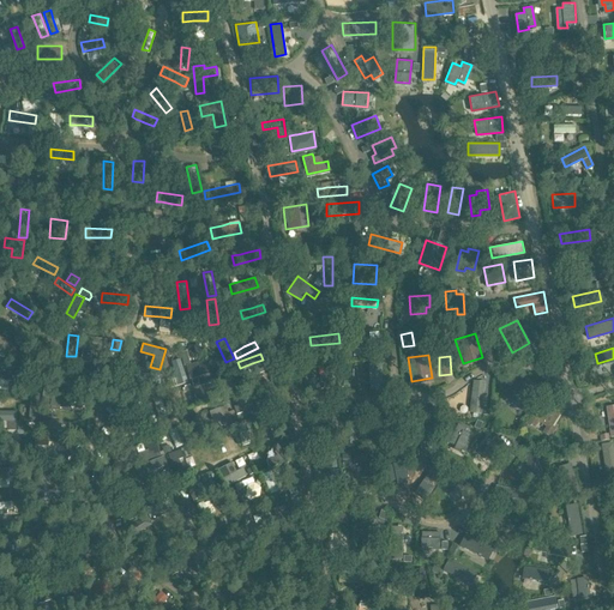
[(181,357),(172,360),(178,375),(180,382),(188,380),(181,357)]
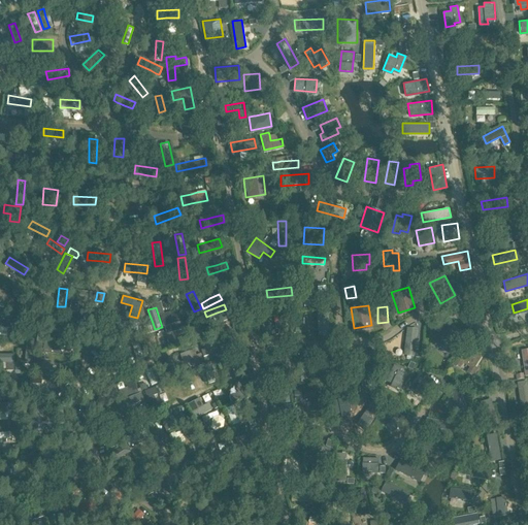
[(179,307),(160,313),(163,325),(183,320),(179,307)]
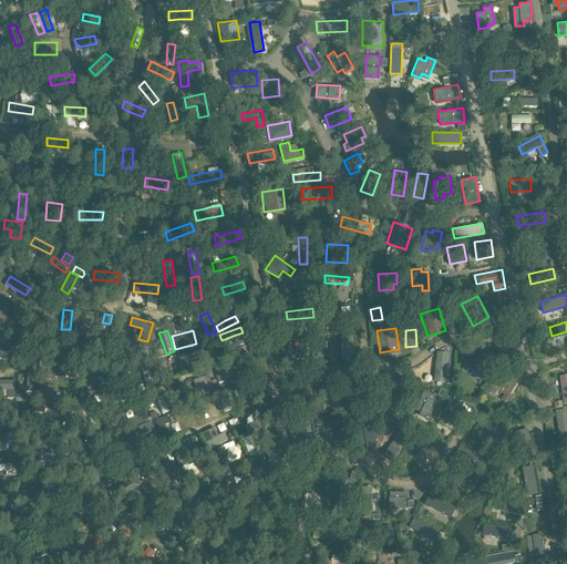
[(341,331),(341,359),(353,359),(352,330),(341,331)]
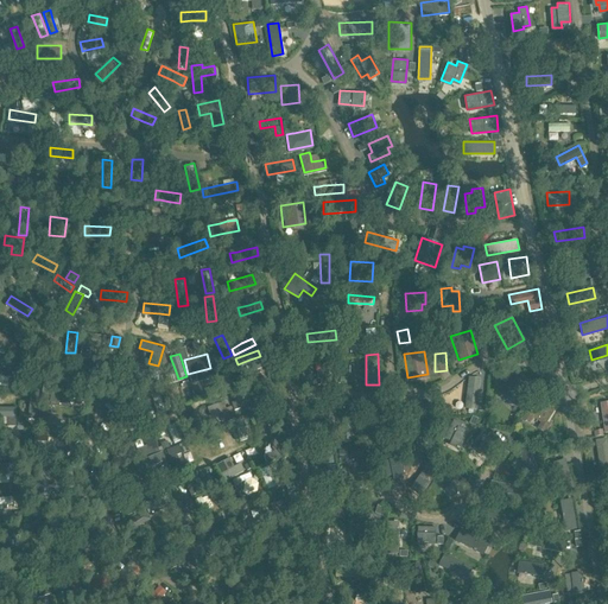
[(39,361),(36,370),(61,379),(64,369),(63,368),(43,362),(39,361)]
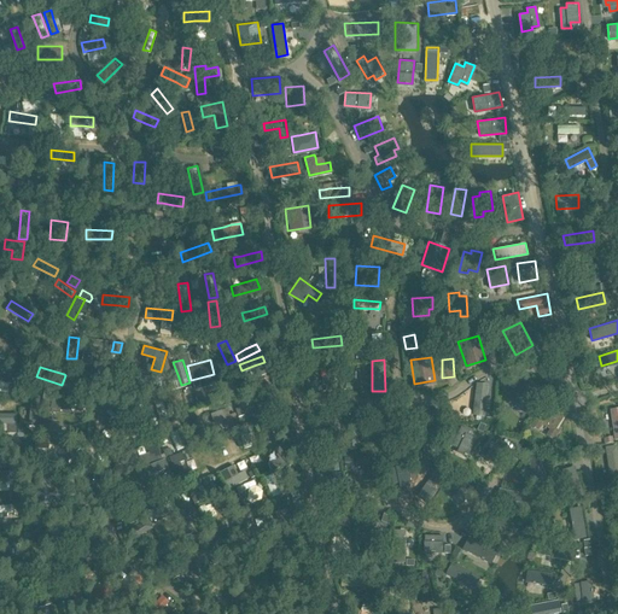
[(222,369),(214,373),(221,392),(231,389),(222,369)]
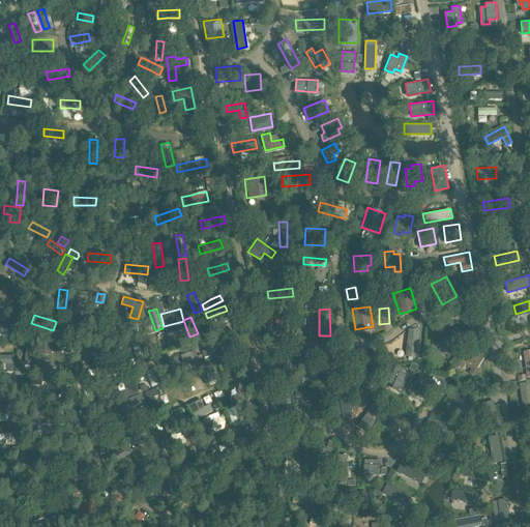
[(0,319),(0,325),(8,327),(11,327),(12,321),(0,319)]
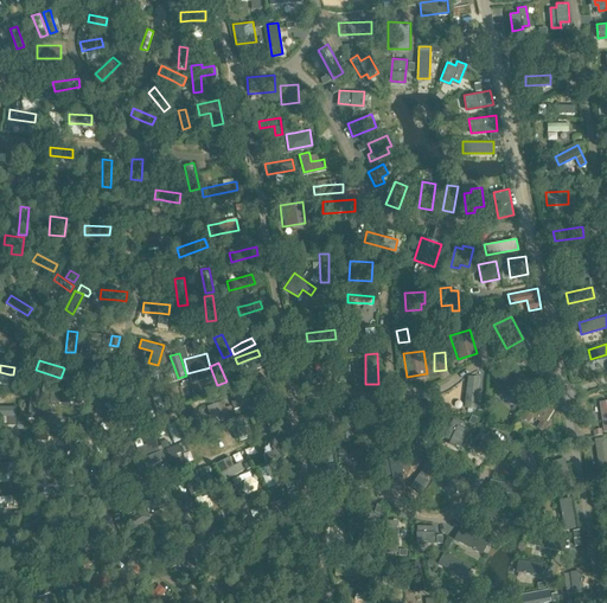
[(133,367),(132,374),(147,376),(154,377),(158,377),(159,370),(133,367)]
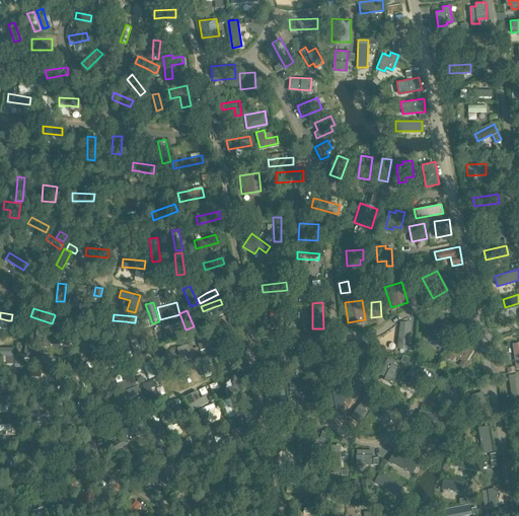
[(179,315),(162,319),(164,326),(174,323),(181,321),(179,315)]
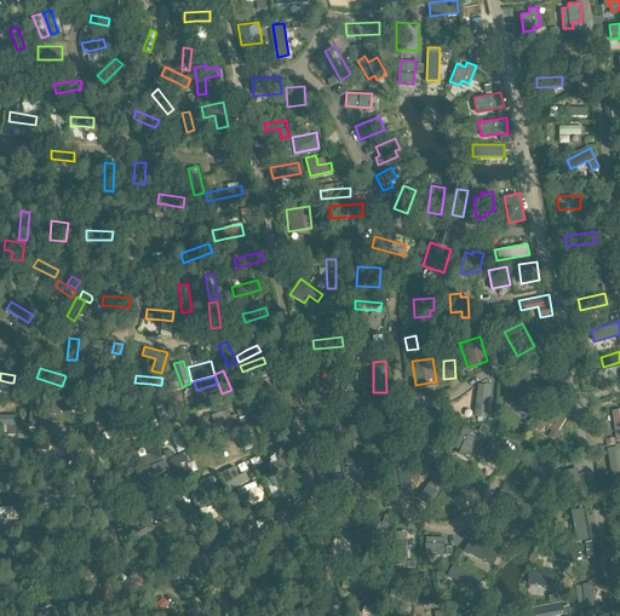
[(547,393),(529,378),(511,398),(530,414),(547,393)]
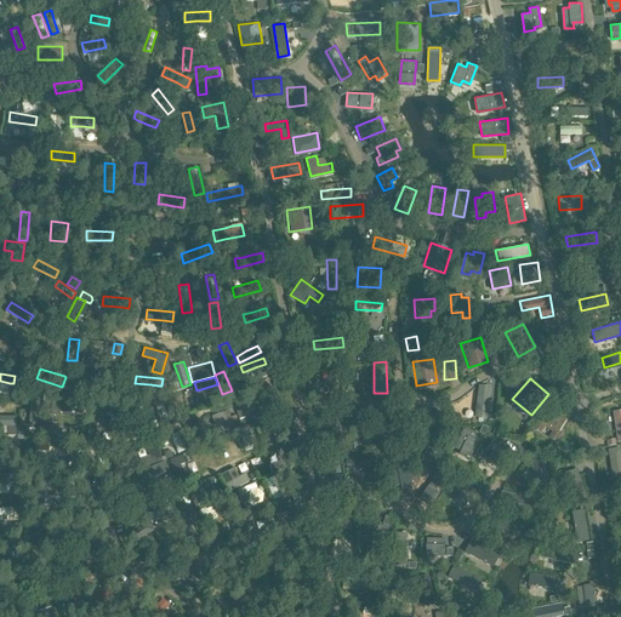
[(478,383),(474,415),(488,416),(491,384),(478,383)]
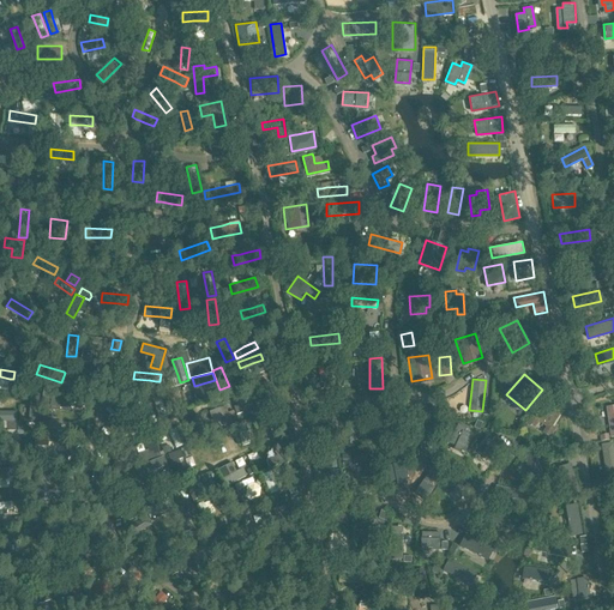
[(31,392),(29,418),(37,418),(40,392),(31,392)]
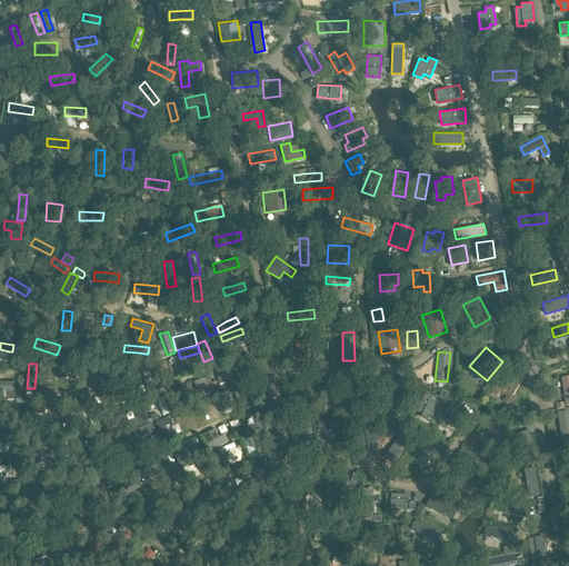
[(148,365),(141,367),(148,386),(155,384),(148,365)]
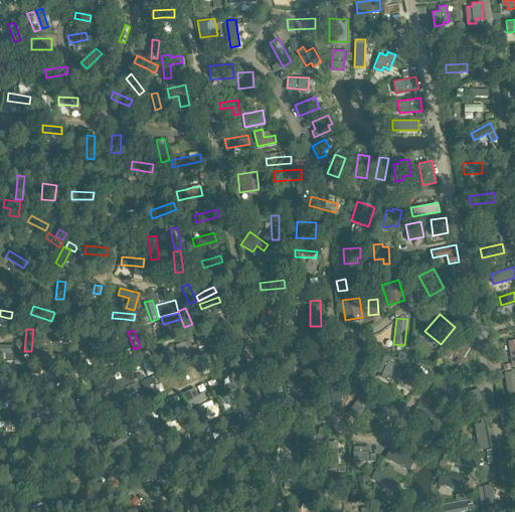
[(43,331),(42,338),(63,342),(64,335),(49,332),(43,331)]
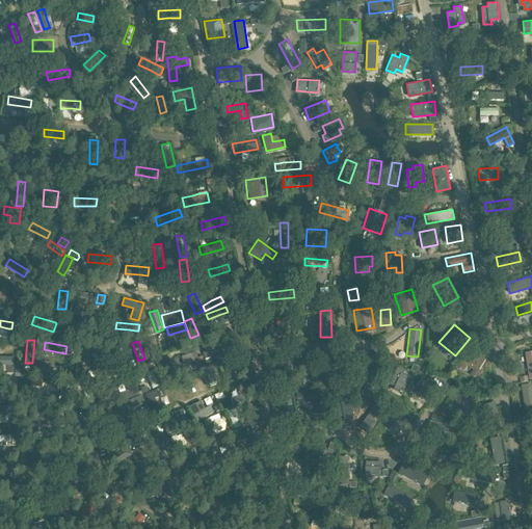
[(488,354),(472,345),(468,352),(464,350),(456,365),(463,369),(467,365),(473,368),(471,373),(477,377),(483,367),(481,366),(488,354)]
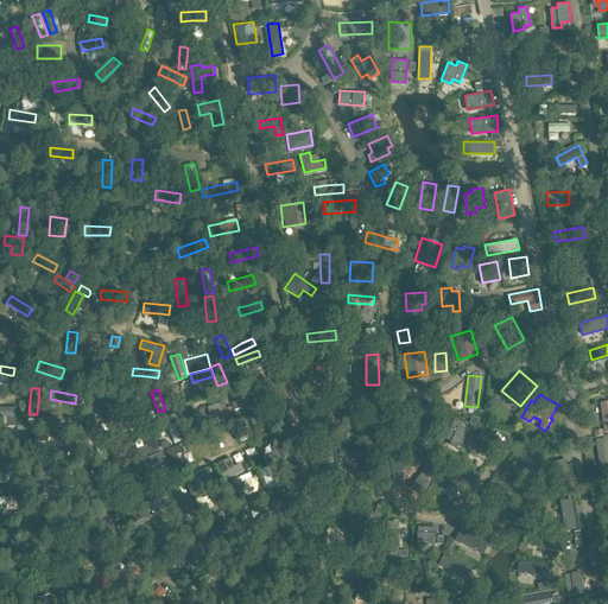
[(134,396),(131,418),(138,419),(140,398),(134,396)]
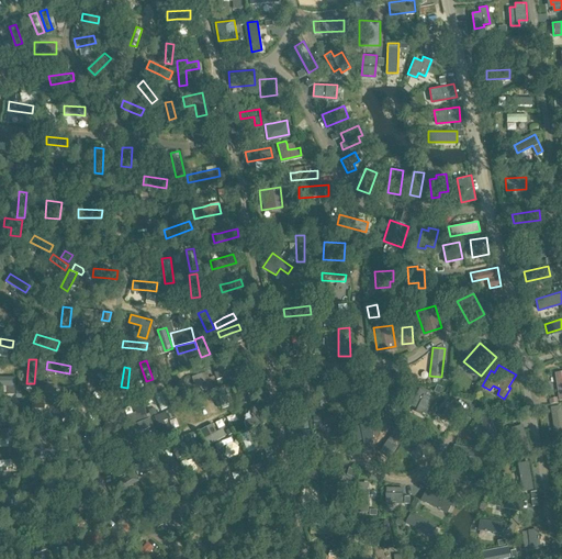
[(205,369),(191,375),(198,391),(212,386),(205,369)]
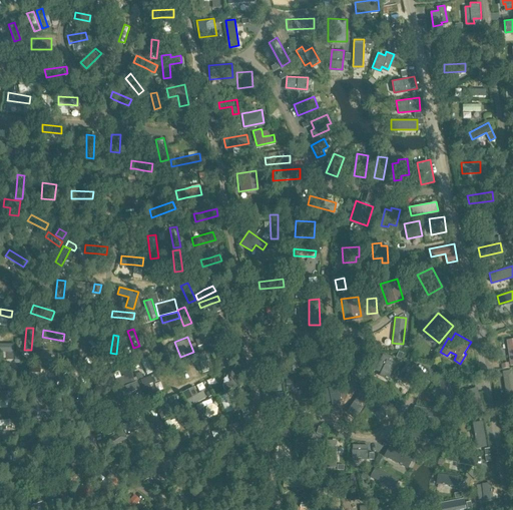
[(0,343),(0,351),(14,351),(14,343),(0,343)]
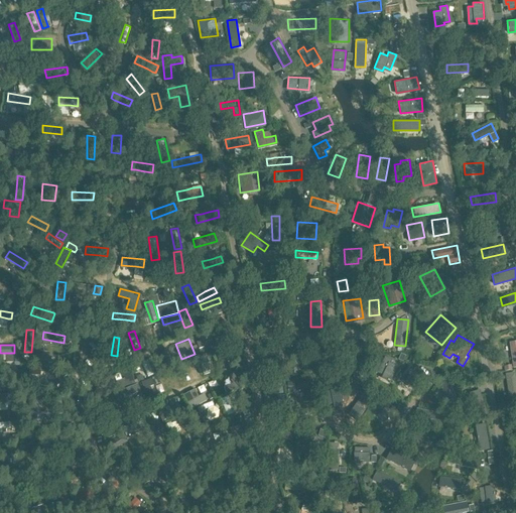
[(230,352),(227,345),(215,349),(222,366),(228,363),(224,354),(230,352)]
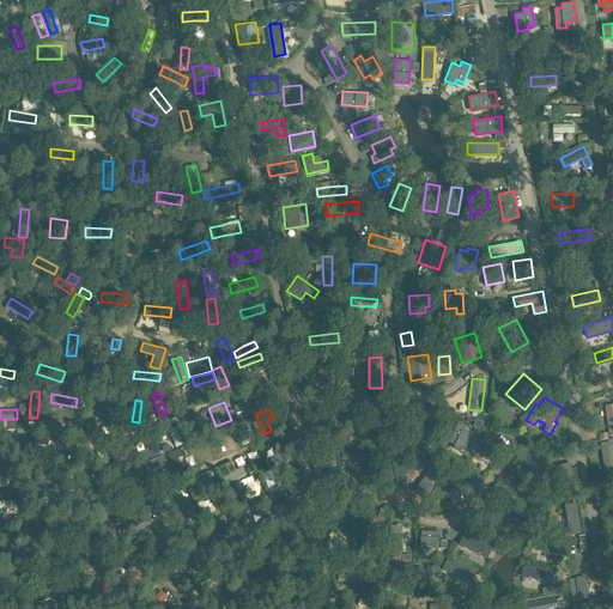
[(198,410),(189,414),(192,421),(198,433),(206,430),(198,410)]
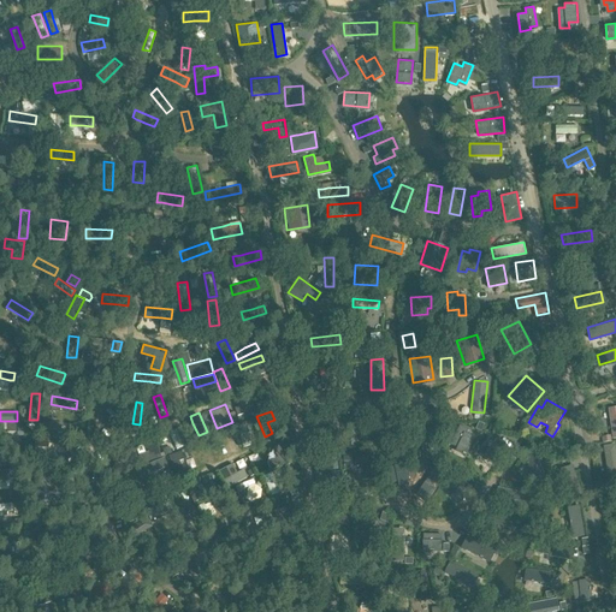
[(336,413),(327,414),(330,435),(338,434),(336,413)]
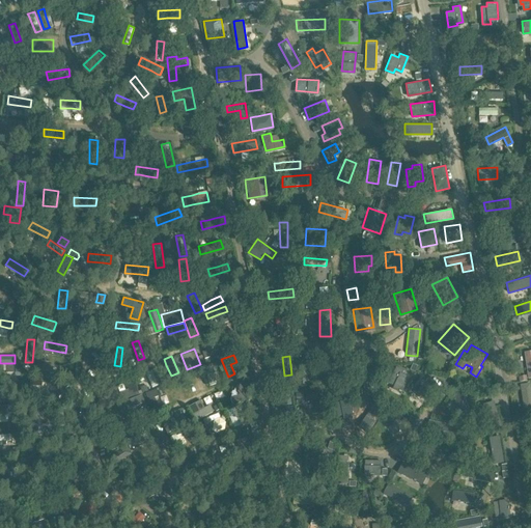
[(404,373),(415,373),(415,363),(404,363),(404,373)]
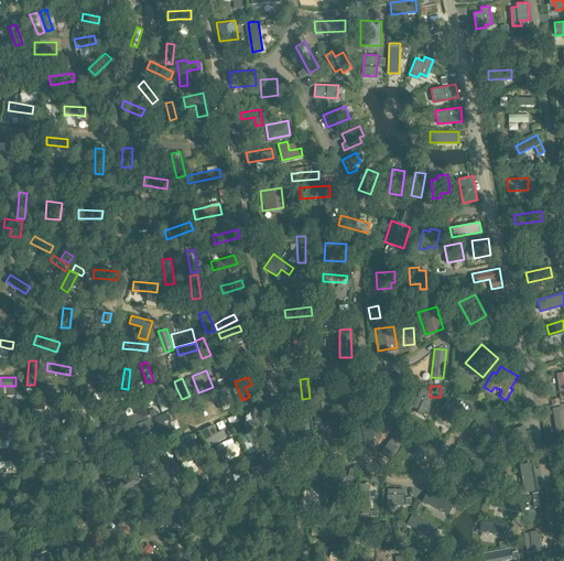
[(223,387),(215,390),(223,409),(230,406),(223,387)]
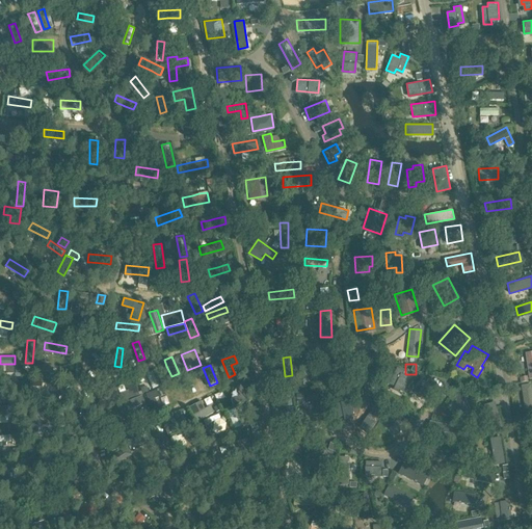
[(397,366),(390,382),(395,386),(394,389),(402,393),(410,377),(403,373),(404,369),(397,366)]
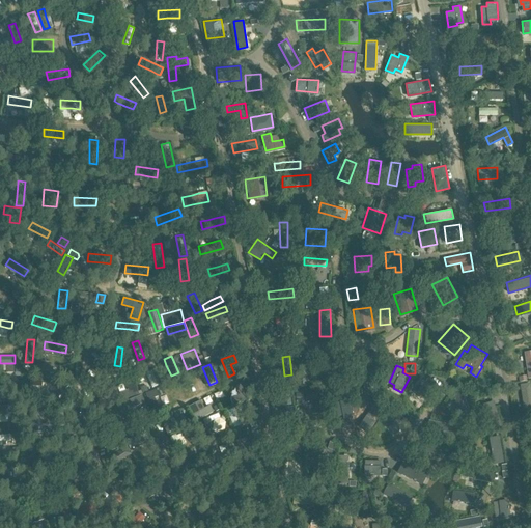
[(36,367),(35,373),(56,378),(57,371),(53,370),(43,368),(36,367)]
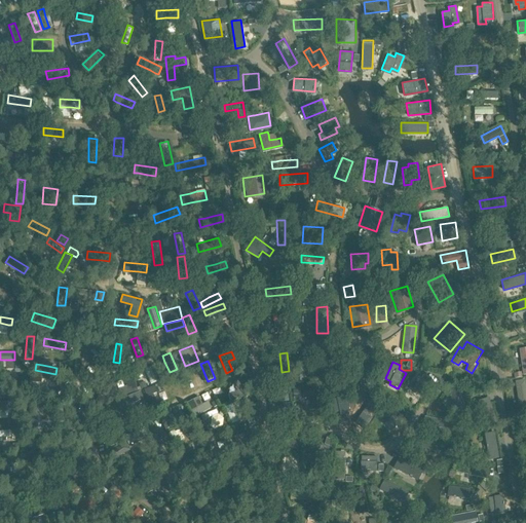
[(150,366),(145,368),(150,382),(156,379),(150,366)]
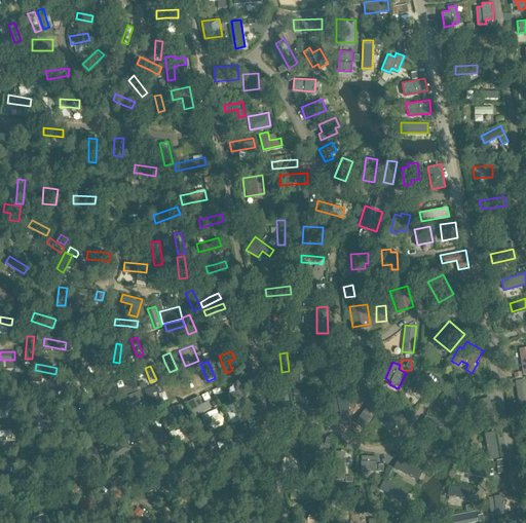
[(197,366),(178,374),(181,381),(199,373),(197,366)]
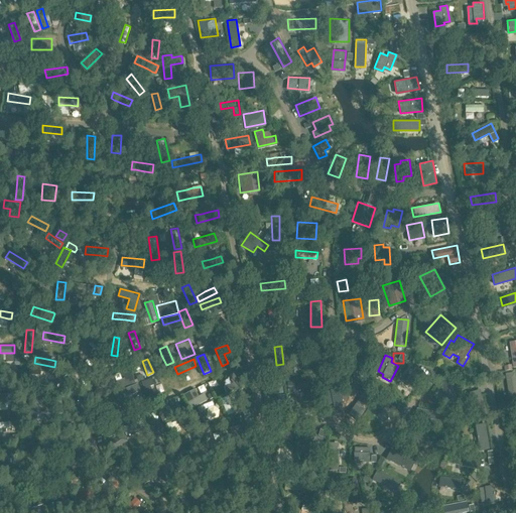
[(125,377),(118,379),(120,387),(127,385),(126,383),(135,381),(130,364),(121,367),(122,373),(123,373),(125,377)]
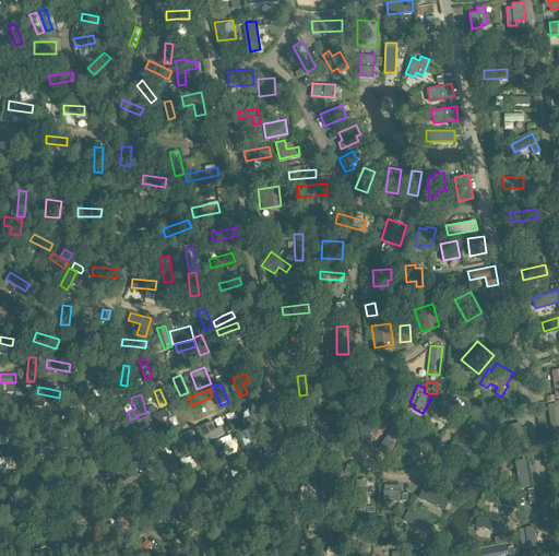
[(447,394),(435,410),(448,420),(460,404),(447,394)]
